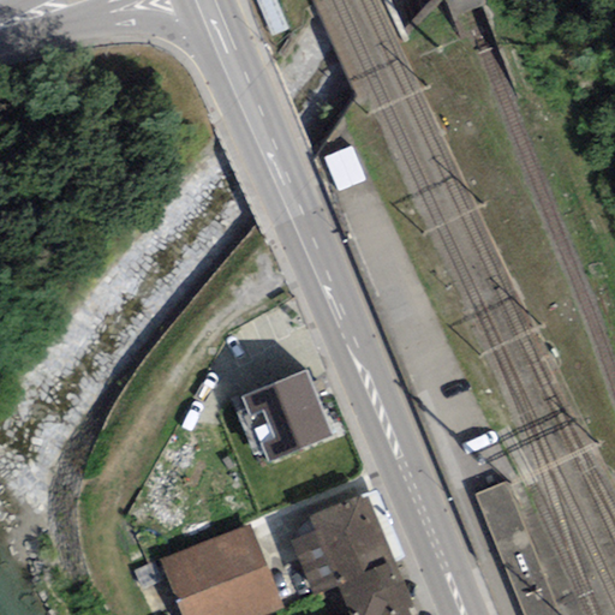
[(329,434),(303,370),(286,377),(290,387),(267,396),(275,417),(254,427),(267,459),(329,434)]
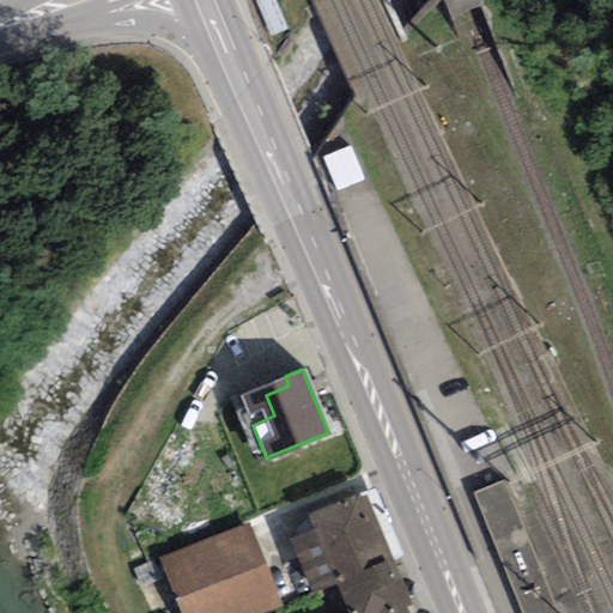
[(553,612),(501,479),(469,491),(517,612),(553,612)]
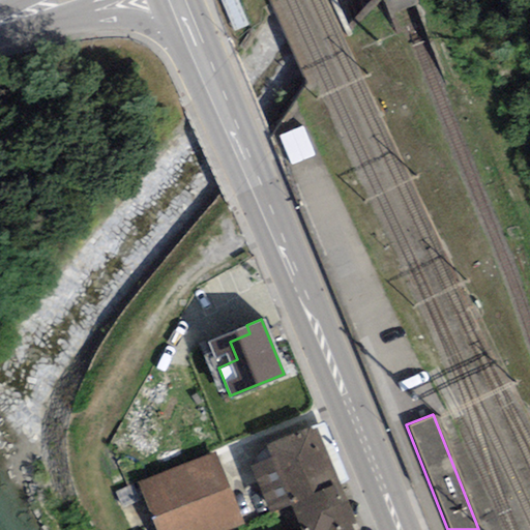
[(291,502),(329,486),(306,429),(267,445),(261,447),(259,449),(257,451),(255,453),(254,455),(253,459),(253,462),(253,465),(254,467),(270,507),(290,499),(291,502)]
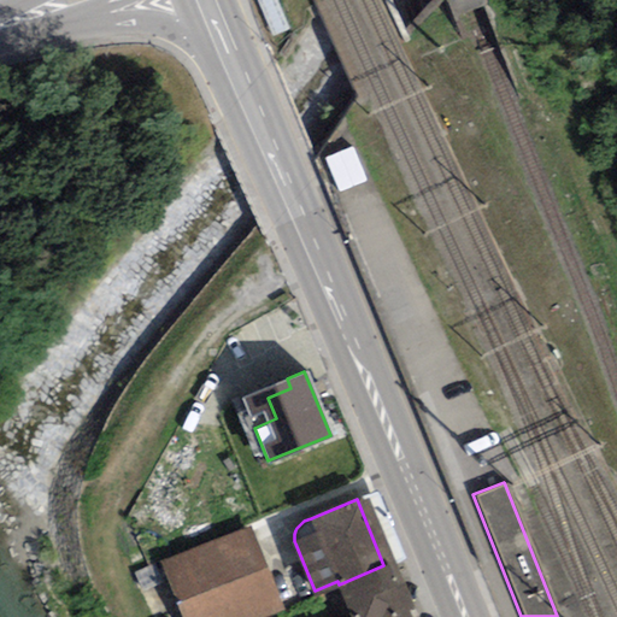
[(134,512),(123,517),(128,528),(139,523),(134,512)]
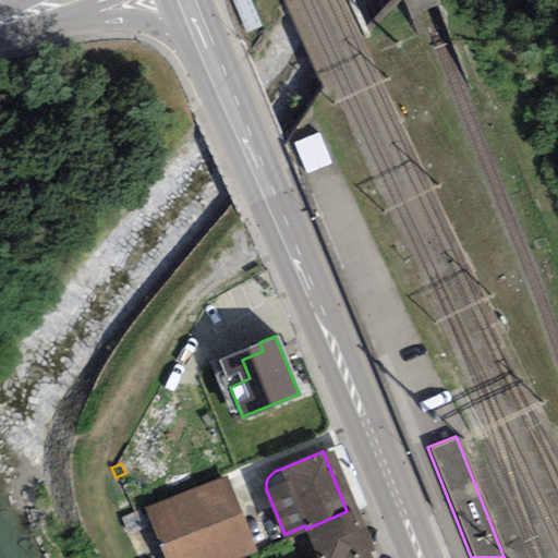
[(219,557),(247,546),(221,478),(147,509),(167,557),(219,557)]
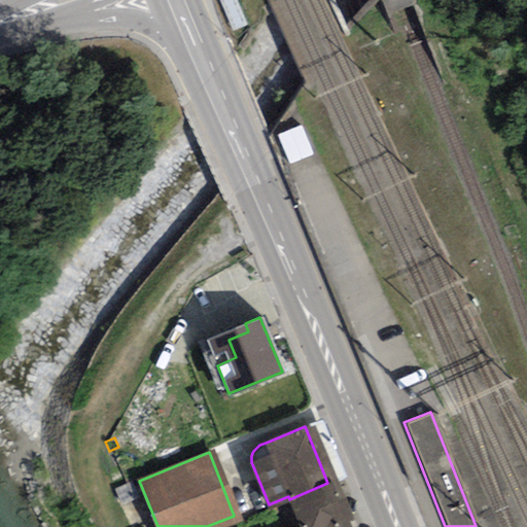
[(346,526),(327,483),(289,499),(301,526),(346,526)]
